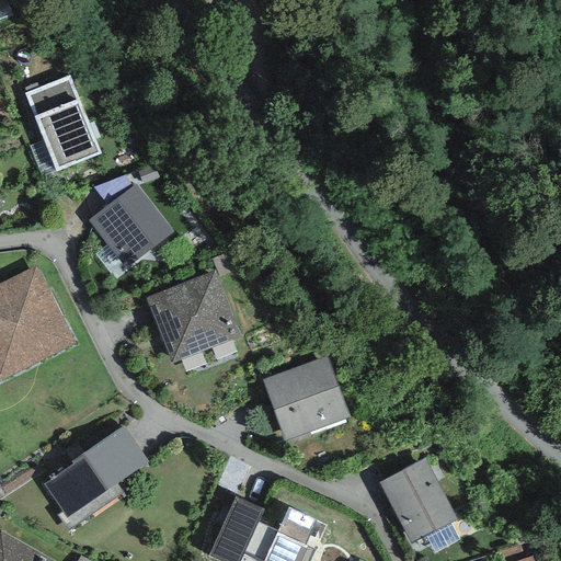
[(69,76),(24,93),(43,141),(55,172),(101,153),(69,76)]
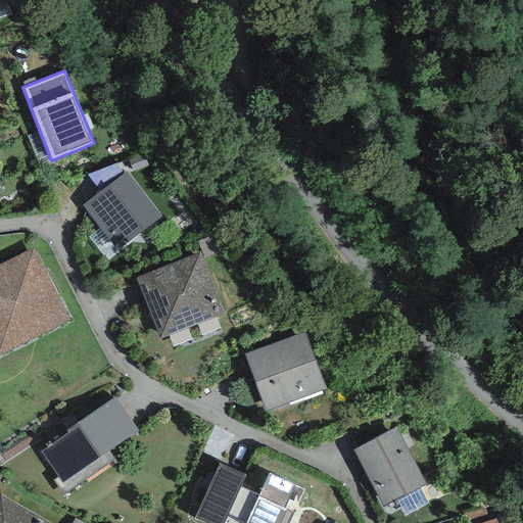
[(28,137),(40,164),(51,160),(40,132),(28,137)]
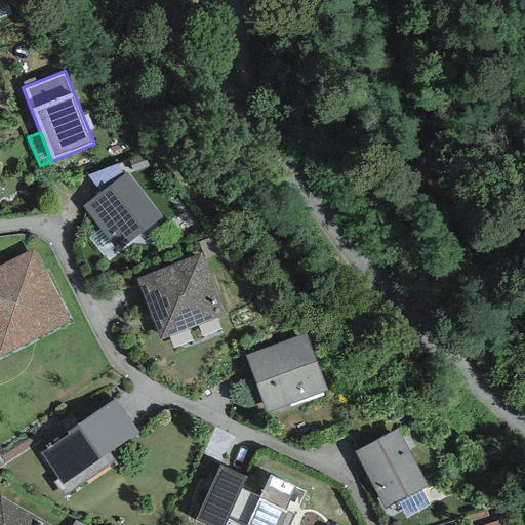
[(133,172),(149,166),(144,154),(128,160),(133,172)]
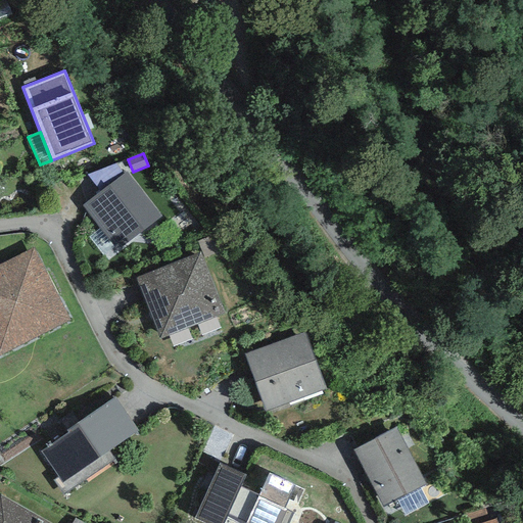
[(115,163),(87,175),(100,192),(124,174),(115,163)]
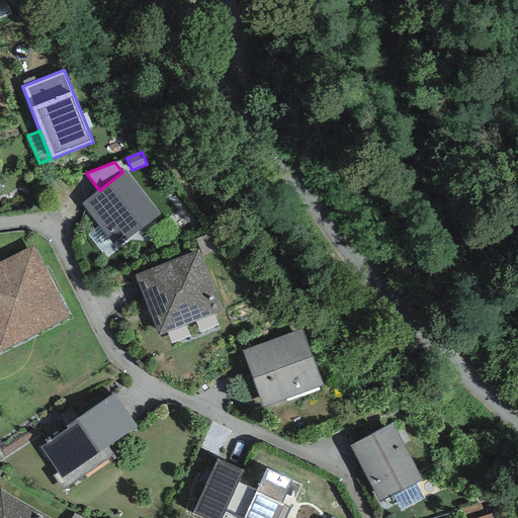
[(99,190),(81,203),(115,248),(160,214),(125,170),(122,172),(99,190)]
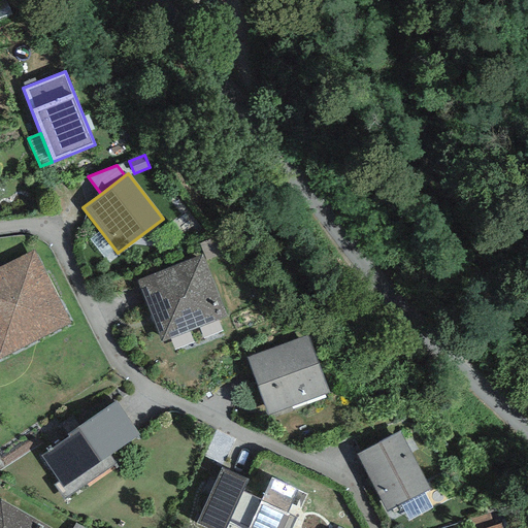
[(33,251),(0,267),(0,359),(70,324),(33,251)]
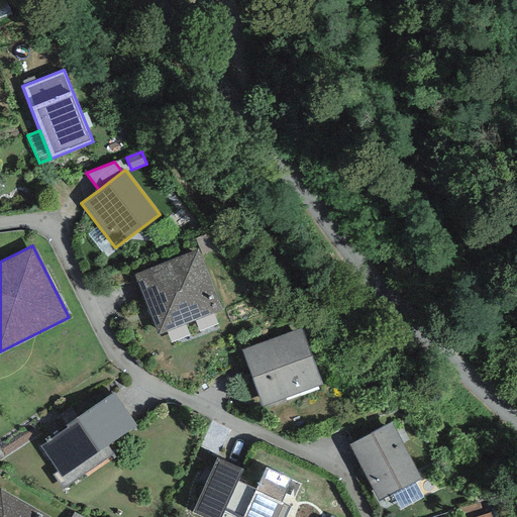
[(198,250),(135,275),(158,334),(221,309),(198,250)]
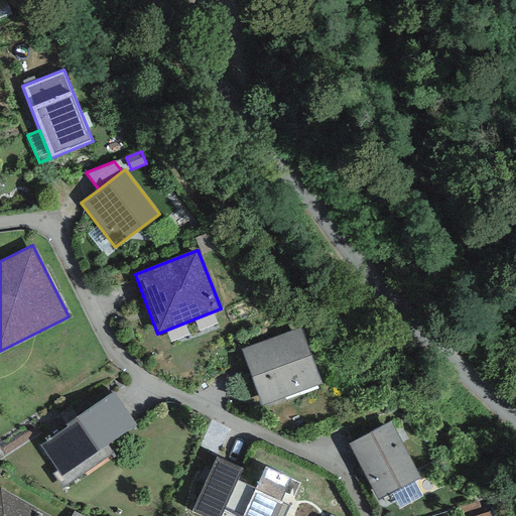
[(299,329),(241,350),(262,405),(321,384),(299,329)]
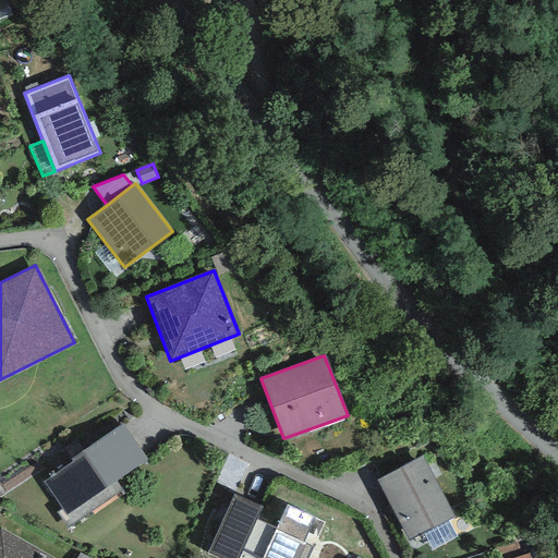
[(117,482),(147,460),(122,424),(44,482),(61,509),(57,512),(68,528),(73,524),(122,489),(117,482)]
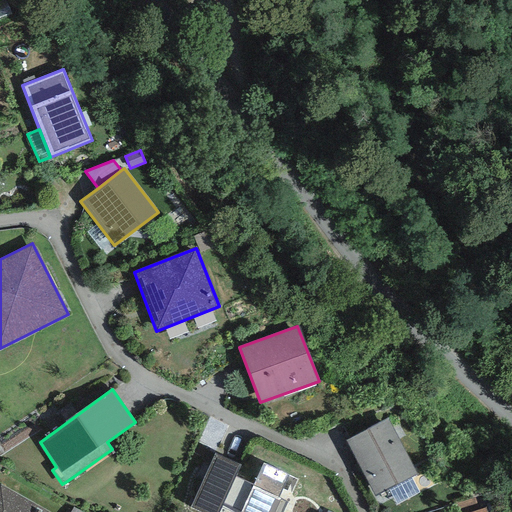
[(387,418),(346,441),(375,496),(388,489),(411,477),(417,474),(387,418)]
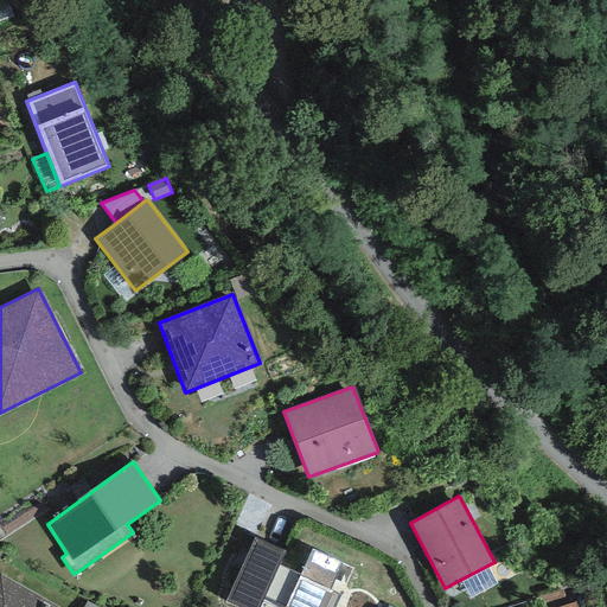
[(275,606),(334,606),(352,569),(312,550),(300,575),(279,564),(285,551),(255,538),(227,602),(236,606),(260,606),(262,601),(275,606)]
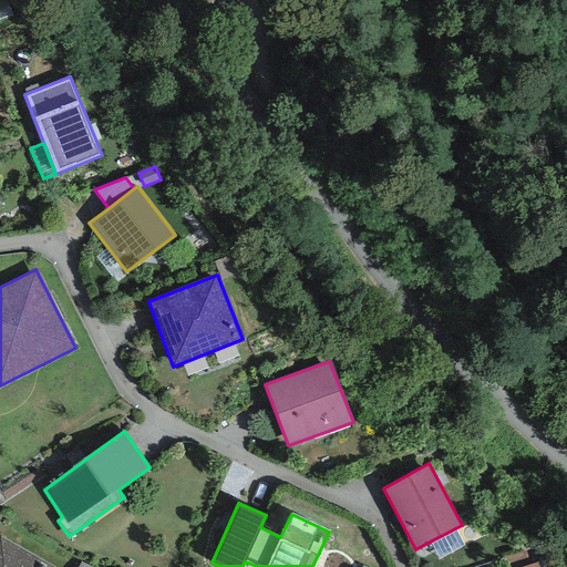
[(440,559),(464,546),(455,528),(430,542),(440,559)]
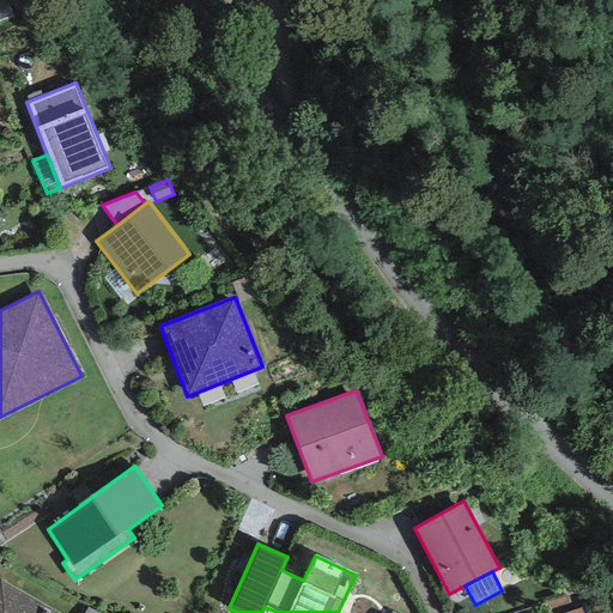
[(59,612),(0,580),(0,612),(59,612)]
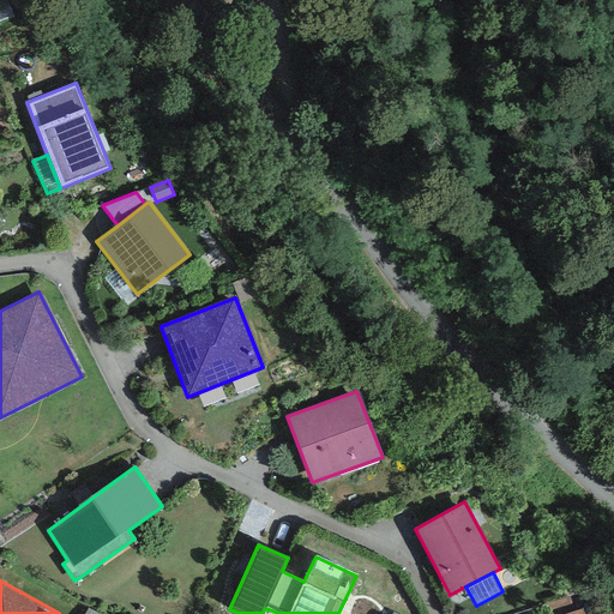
All buildings are outlined.
